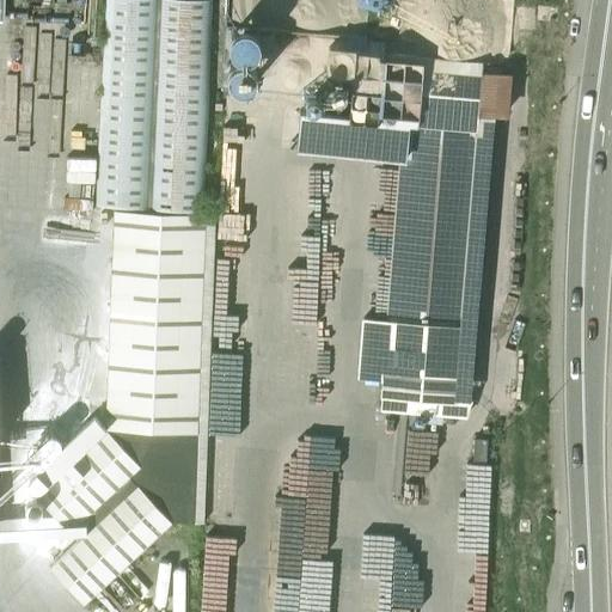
[(104,0),(95,206),(145,208),(151,208),(200,210),(209,0),(104,0)]
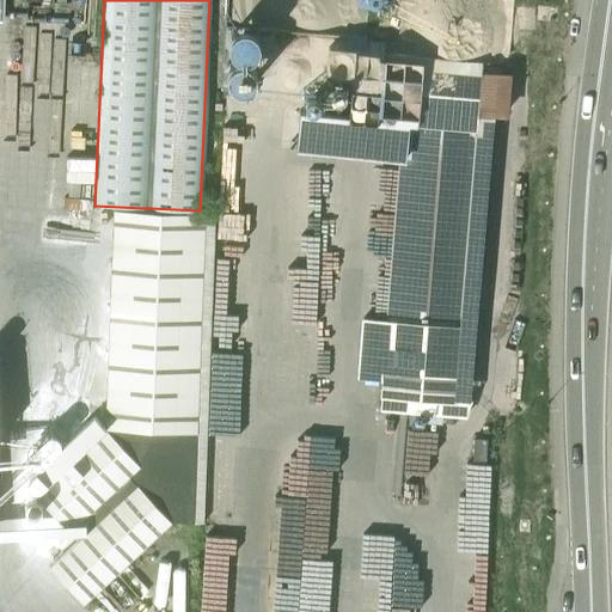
[(249,62),(252,59),(254,54),(254,50),(252,47),(251,43),(246,40),(243,37),(238,36),(233,37),(230,38),(225,43),(222,48),(222,53),(224,57),(226,61),(230,65),(234,67),(239,67),(245,66),(249,62)]
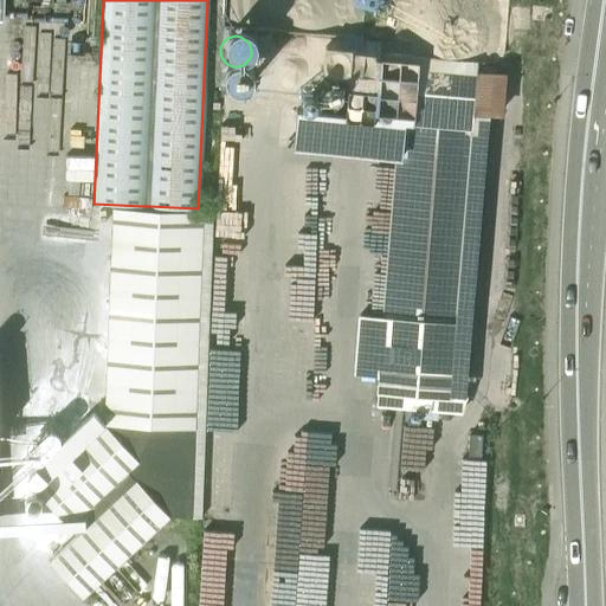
[(294,117),(290,152),(394,162),(385,315),(358,314),(353,373),(380,374),(378,403),(463,410),(468,394),(447,392),(470,108),(490,109),(501,110),(503,72),(497,72),(498,65),(419,60),(404,53),(380,51),(369,124),(294,117)]
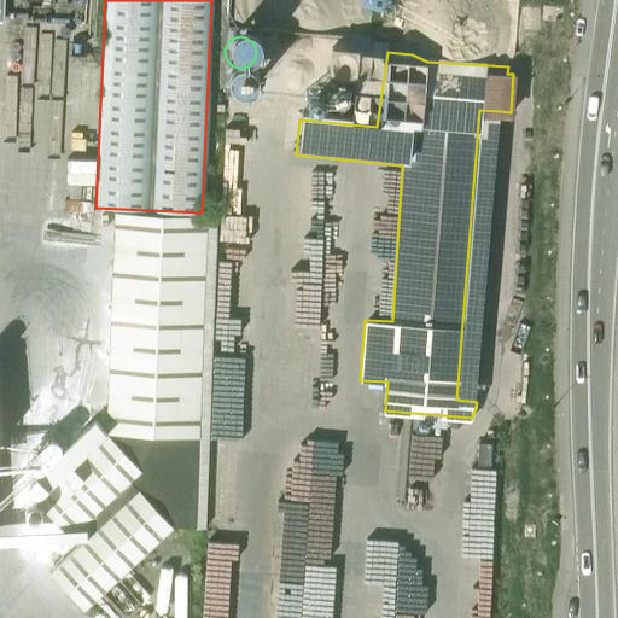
[(249,97),(252,92),(254,88),(254,83),(252,80),(250,76),(246,73),(243,70),(238,70),(233,70),(228,73),(225,76),(222,81),(222,86),(223,91),(226,95),(229,99),(234,100),(239,101),(245,99),(249,97)]
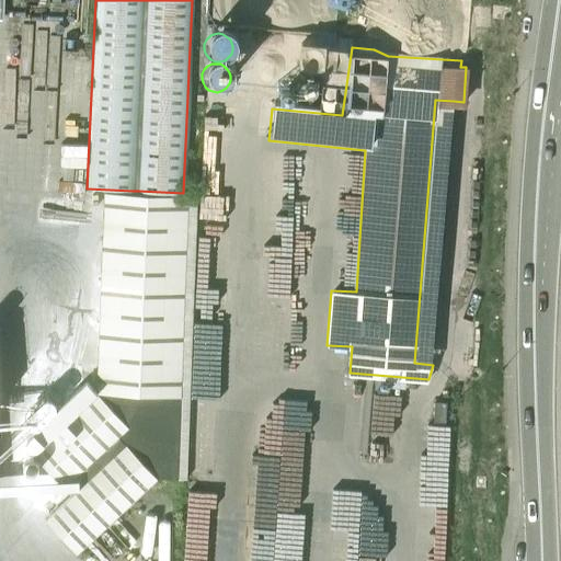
[(311,98),(312,95),(313,93),(313,91),(312,89),(311,87),(309,86),(307,86),(305,86),(302,86),(301,88),(300,90),(299,92),(300,94),(300,96),(302,98),(305,99),(307,99),(309,99),(311,98)]
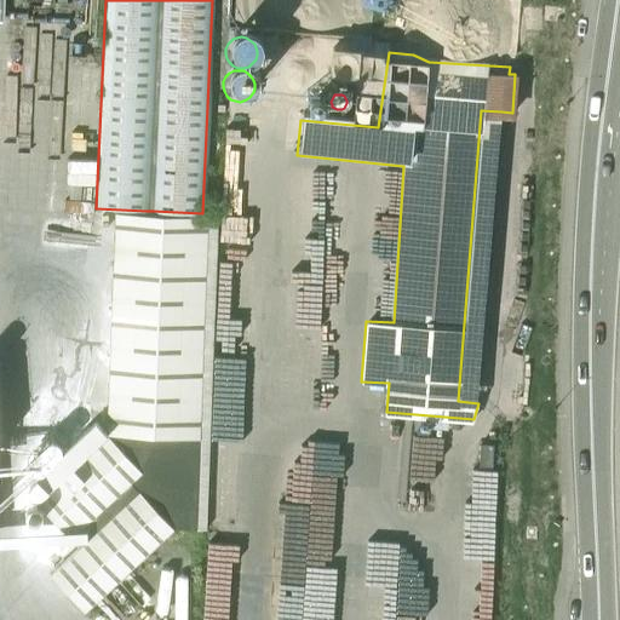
[(314,116),(315,115),(316,114),(316,113),(316,110),(316,109),(315,107),(313,105),(311,104),(309,104),(306,104),(305,105),(303,105),(303,108),(302,109),(302,110),(302,113),(302,114),(303,115),(303,116),(304,118),(305,119),(306,119),(309,119),(310,119),(313,118),(314,116)]
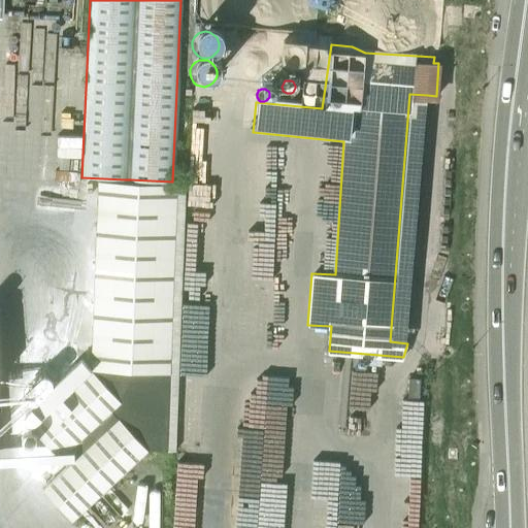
[(146,450),(165,451),(175,452),(186,187),(153,186),(136,185),(98,183),(91,371),(30,427),(67,466),(42,489),(71,521),(146,450)]
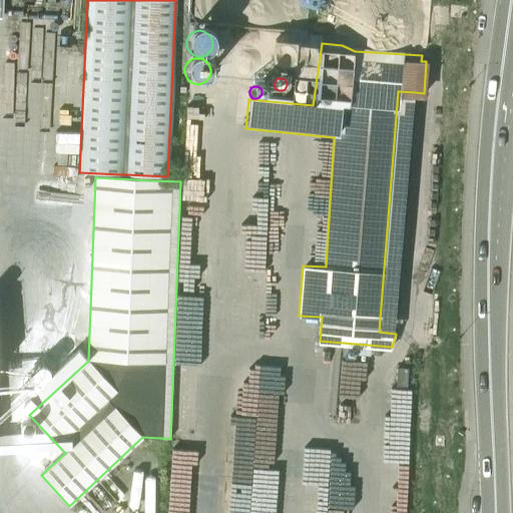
[(406,368),(396,367),(396,385),(406,385),(406,368)]
